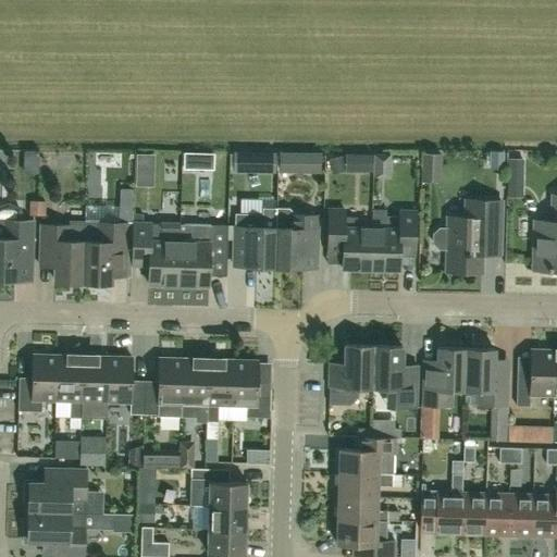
[(38,174),(39,151),(23,151),(23,173),(38,174)]
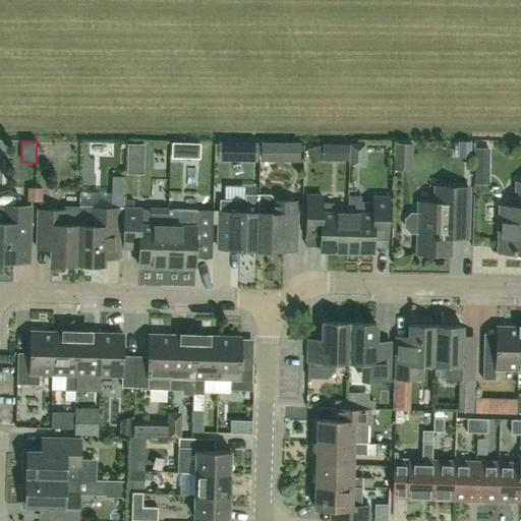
[(218,161),(257,162),(257,141),(219,141),(218,161)]
